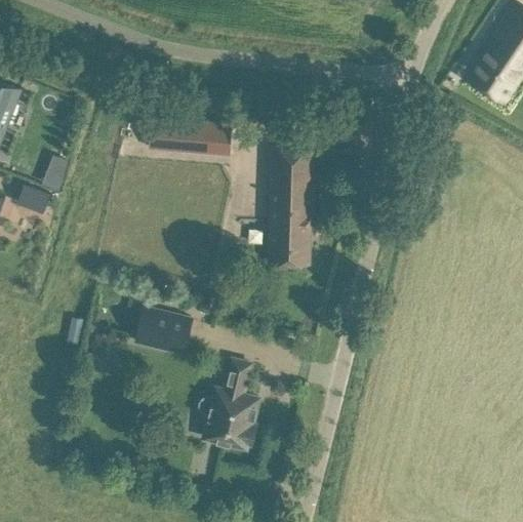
[(522,8),(513,2),(482,46),(484,48),(465,77),(504,104),(517,83),(514,81),(522,67),(522,8)]
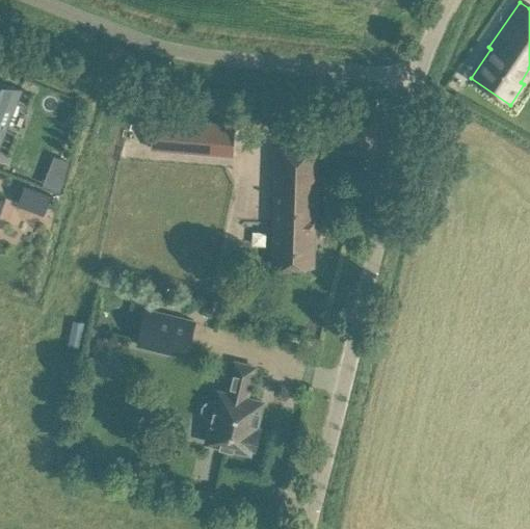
[(0,141),(21,90),(19,89),(19,90),(0,83),(0,141)]
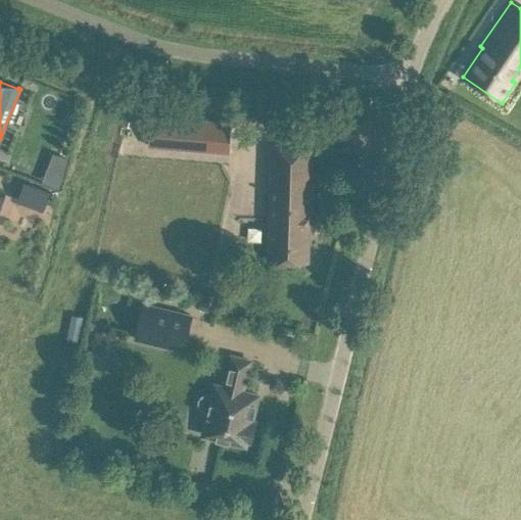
[(147,147),(229,154),(231,124),(149,117),(147,147)]
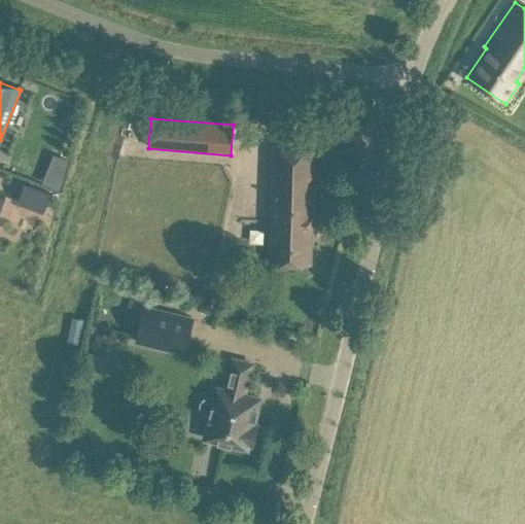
[(313,150),(292,149),(272,148),(269,265),(310,266),(313,150)]
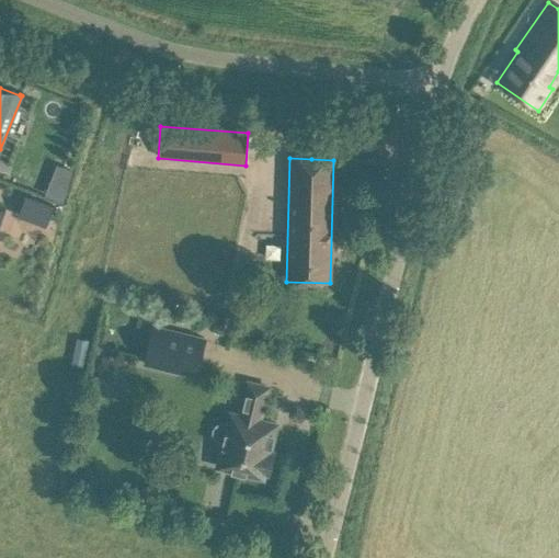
[(56,167),(44,197),(63,205),(71,173),(56,167)]
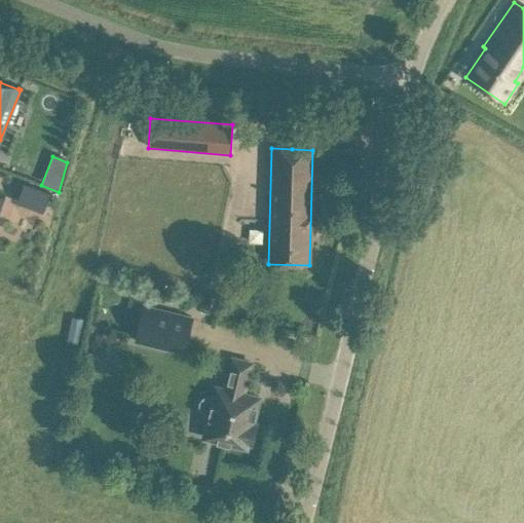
[(23,184),(15,203),(42,215),(49,195),(23,184)]
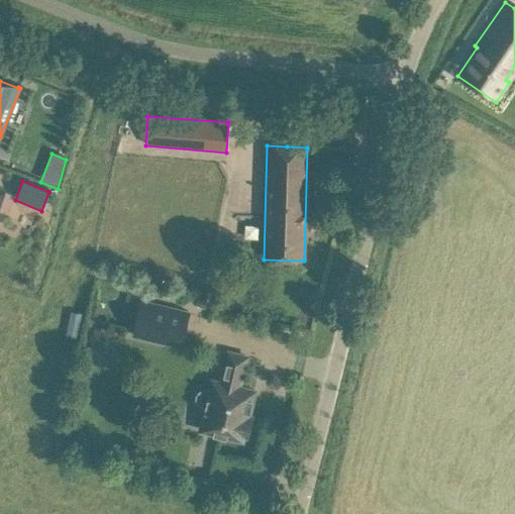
[(181,342),(188,315),(140,303),(133,330),(181,342)]
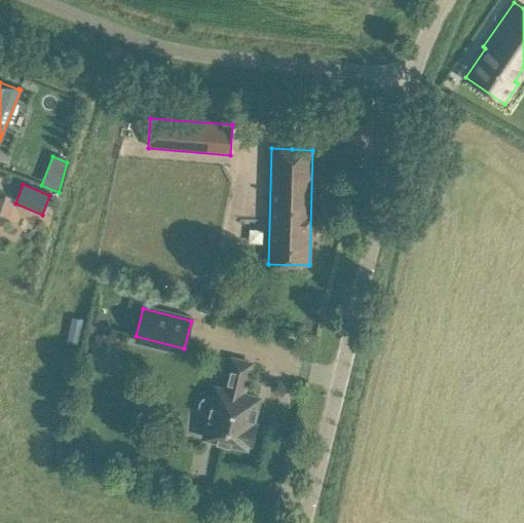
[(203,439),(225,444),(245,449),(247,444),(251,445),(255,425),(251,424),(258,399),(242,396),(250,365),(232,361),(224,390),(216,388),(214,399),(209,398),(203,399),(200,401),(198,404),(198,410),(202,414),(209,417),(203,439)]
